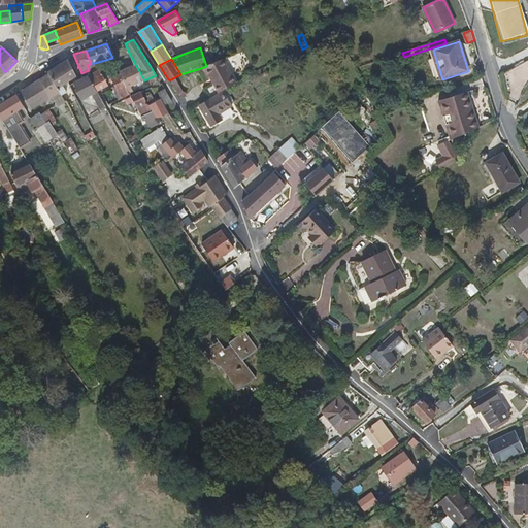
[(63,86),(68,81),(76,76),(68,60),(50,71),(50,73),(62,95),(67,92),(63,86)]
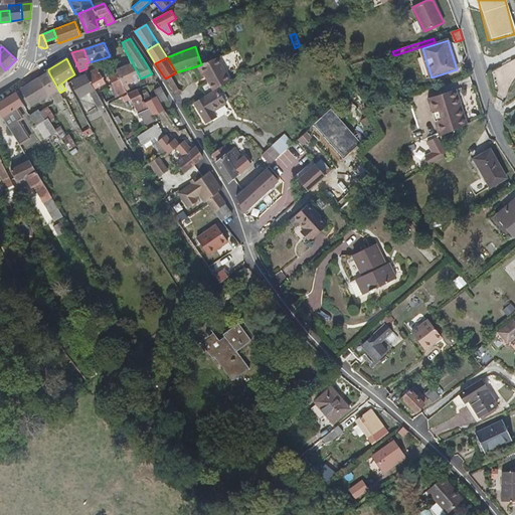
[(141,78),(132,62),(124,65),(134,81),(141,78)]
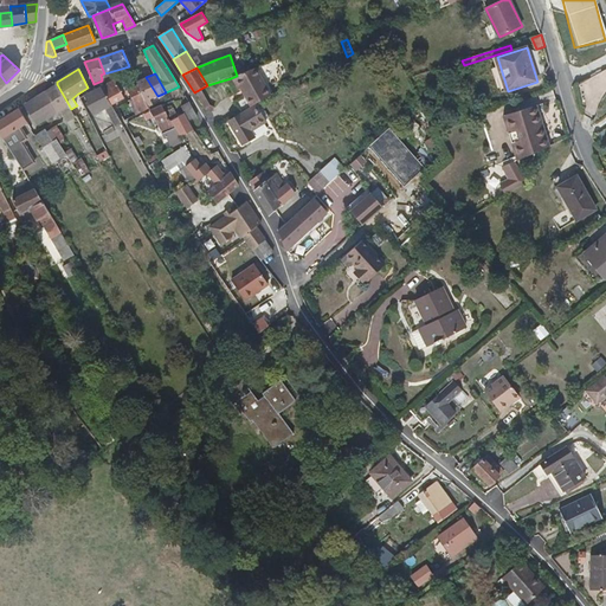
[(253,104),(272,94),(259,73),(237,76),(231,78),(238,90),(240,89),(251,107),(253,104)]
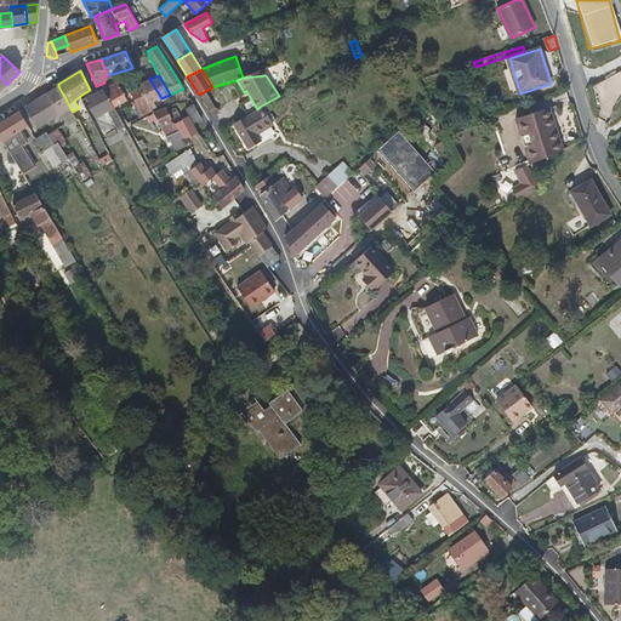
[(140,84),(137,79),(125,85),(127,92),(131,90),(141,86),(140,84)]
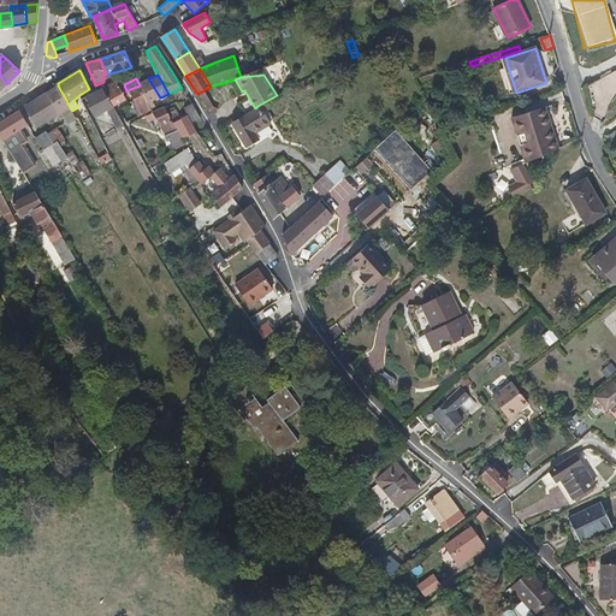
[(160,98),(148,78),(138,83),(140,86),(152,110),(153,112),(157,111),(152,101),(160,98)]
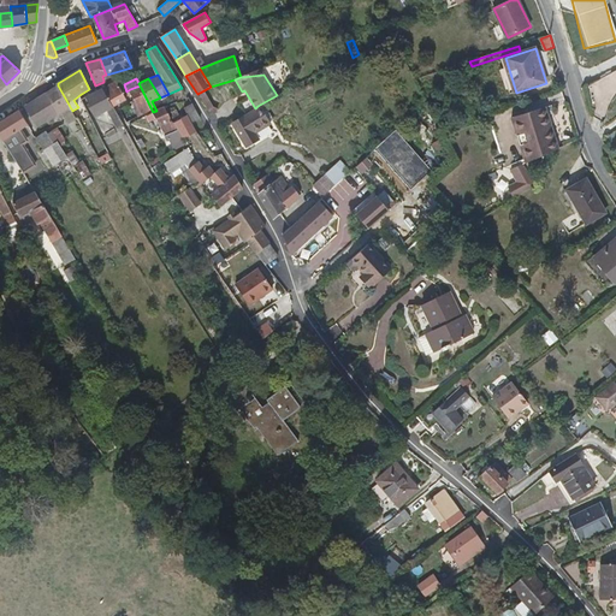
[(102,88),(113,107),(126,99),(117,81),(102,88)]
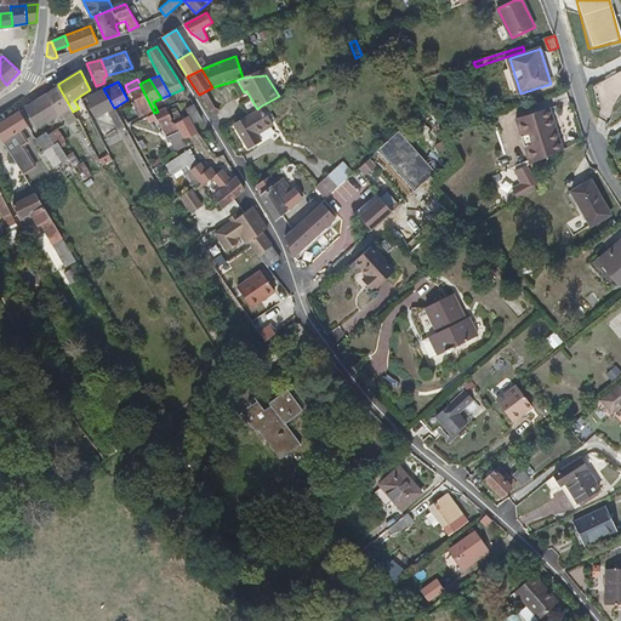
[(73,112),(58,86),(47,93),(47,95),(60,115),(61,115),(63,119),(66,118),(69,124),(70,124),(78,120),(73,112)]
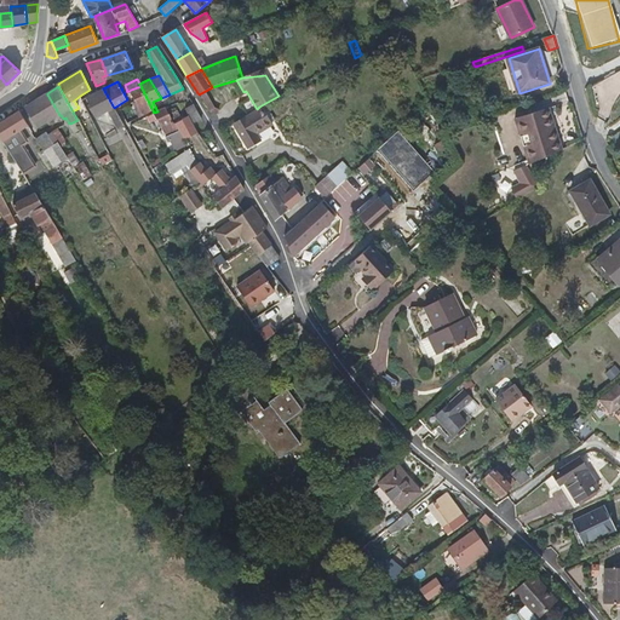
[(137,119),(153,110),(141,86),(131,90),(137,99),(139,105),(132,109),(137,119)]
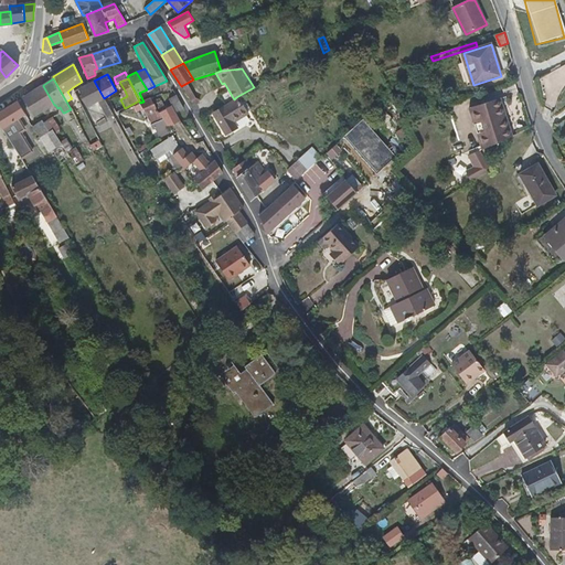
[(107,117),(114,114),(104,98),(94,81),(78,88),(87,107),(98,102),(107,117)]
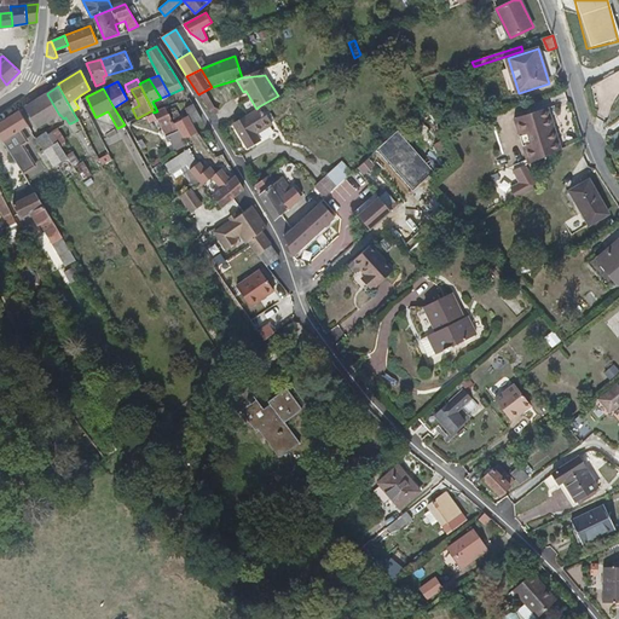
[(59,115),(47,94),(25,108),(39,128),(59,115)]
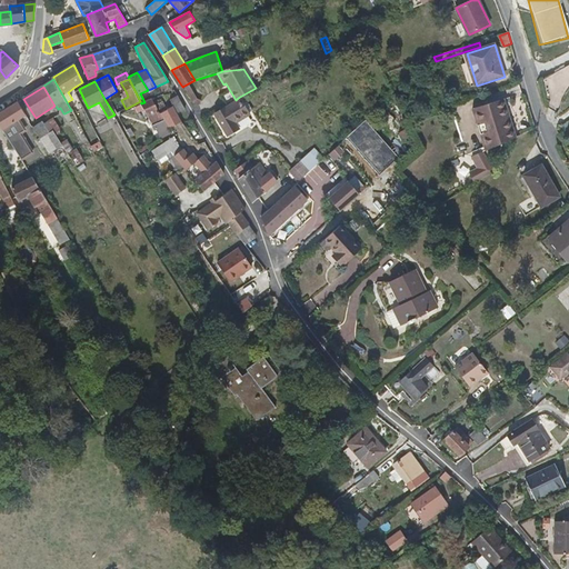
[(121,93),(119,96),(121,100),(128,97),(126,91),(121,93)]
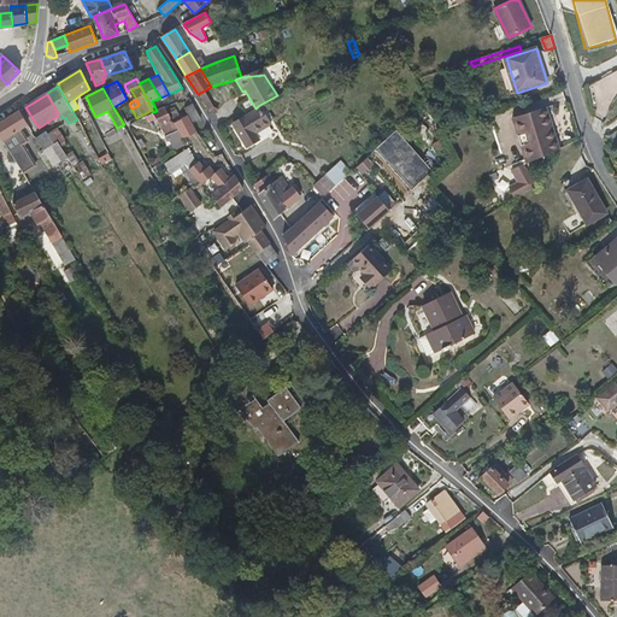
[(200,118),(192,104),(184,107),(193,123),(200,118)]
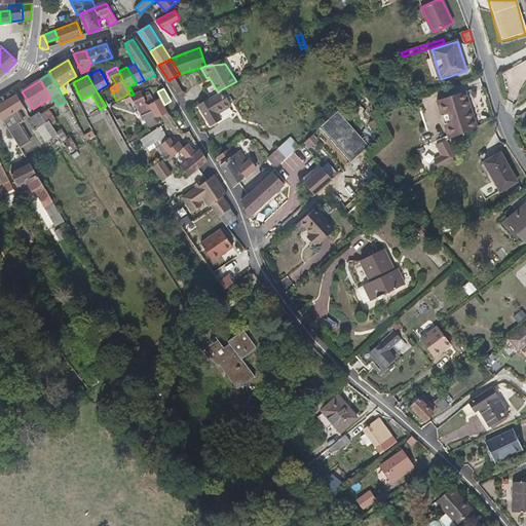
[(220,90),(218,92),(210,97),(211,99),(199,106),(211,124),(221,119),(217,113),(229,105),(220,90)]
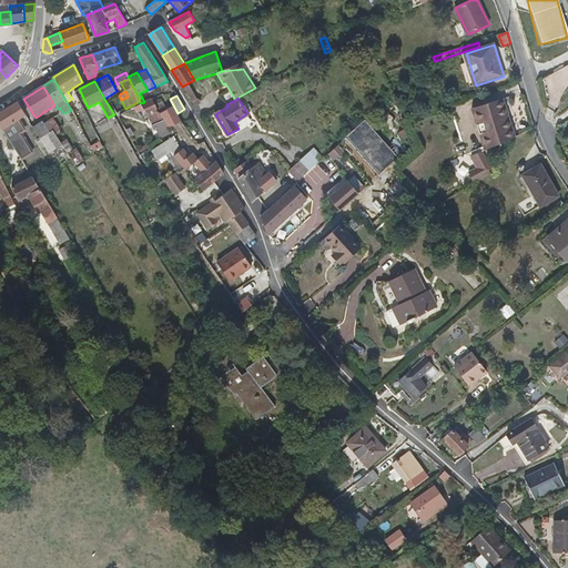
[(89,128),(72,99),(67,102),(71,110),(82,131),(89,128)]
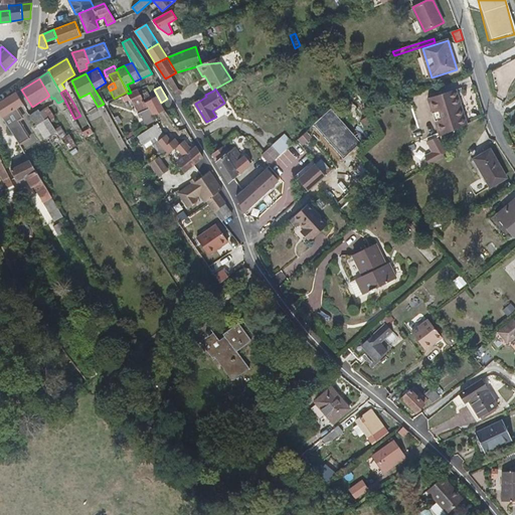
[(138,90),(131,93),(128,94),(141,118),(143,117),(146,126),(155,120),(150,110),(138,90)]
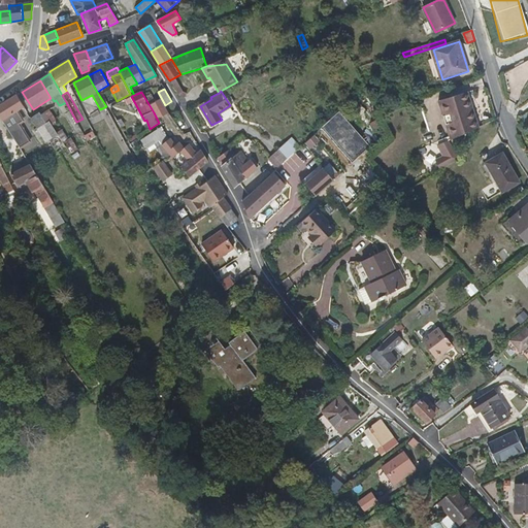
[(438,102),(452,139),(479,126),(467,93),(438,102)]
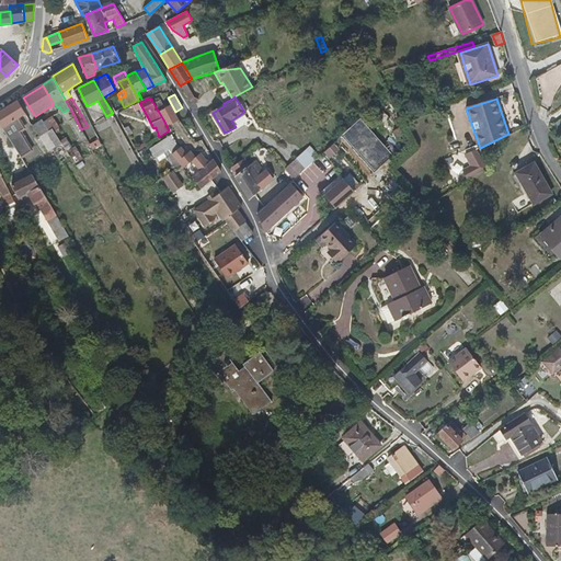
[(25,114),(18,101),(0,111),(0,124),(22,159),(32,152),(20,133),(25,129),(18,118),(25,114)]
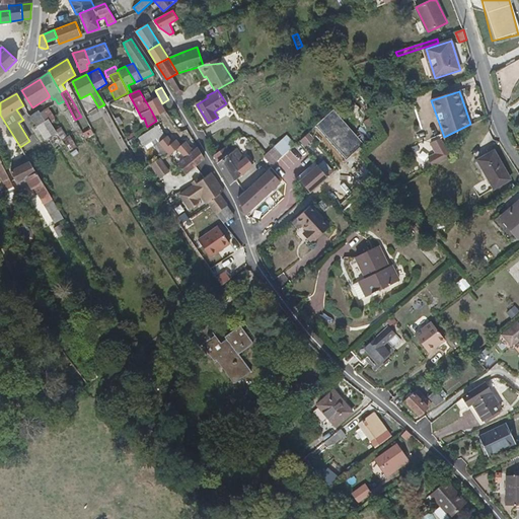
[(75,120),(65,100),(59,103),(71,122),(75,120)]
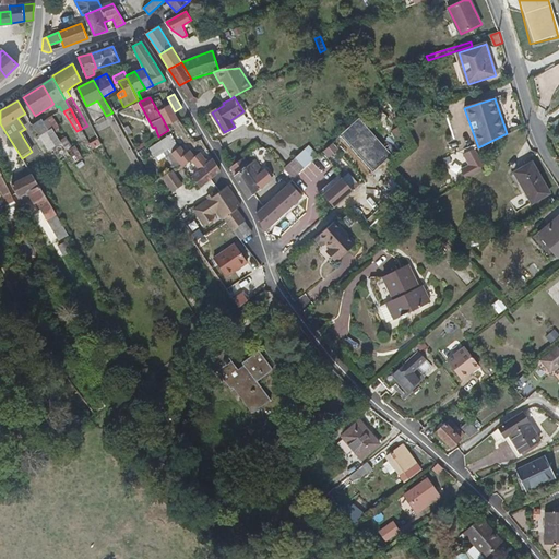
[(394,120),(400,118),(396,110),(391,114),(394,120)]
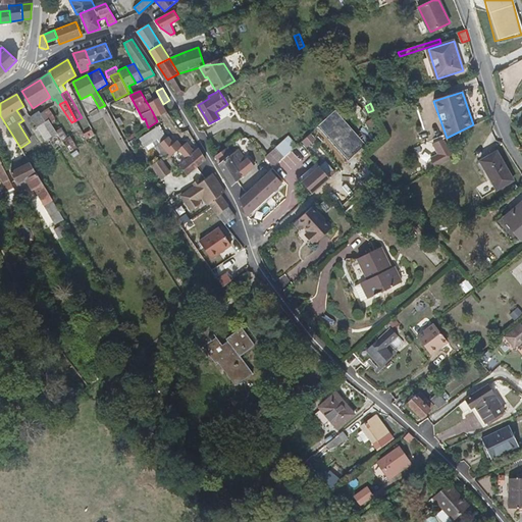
[(56,119),(49,108),(43,111),(49,119),(51,123),(56,119)]
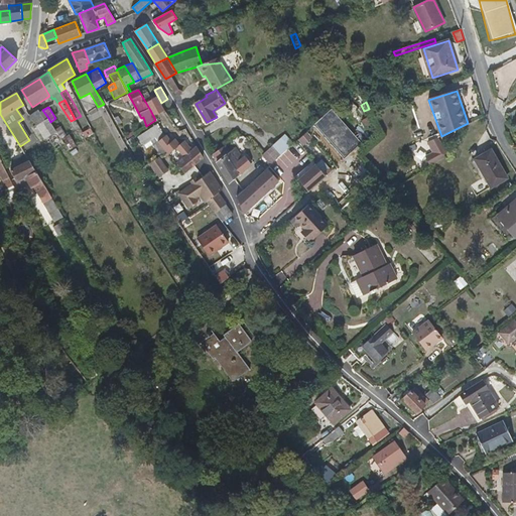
[(42,110),(39,112),(45,120),(48,118),(42,110)]
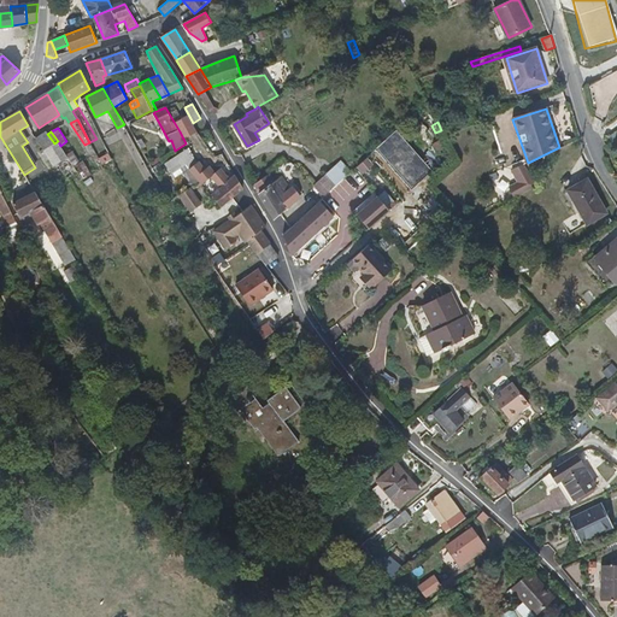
[(47,134),(36,137),(43,150),(54,144),(47,134)]
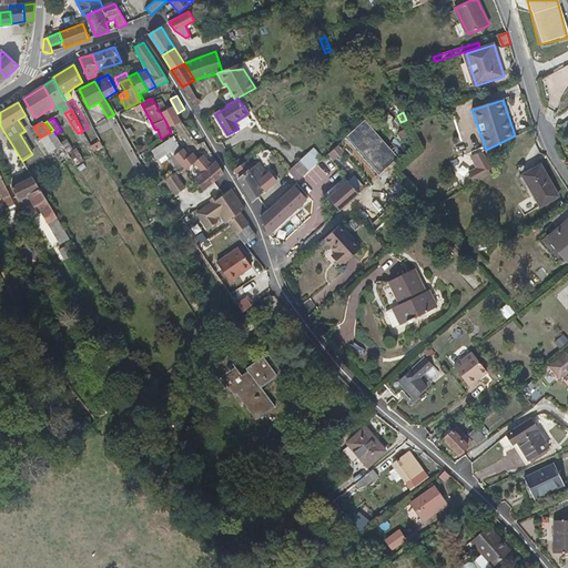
[(567,134),(567,123),(558,131),(564,139),(567,134)]
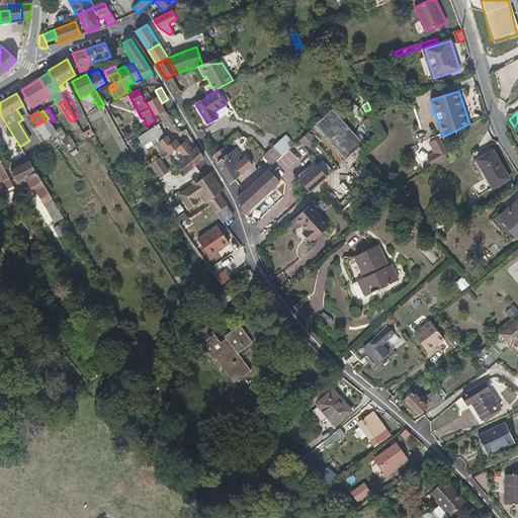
[(375,125),(371,116),(364,120),(368,130),(375,125)]
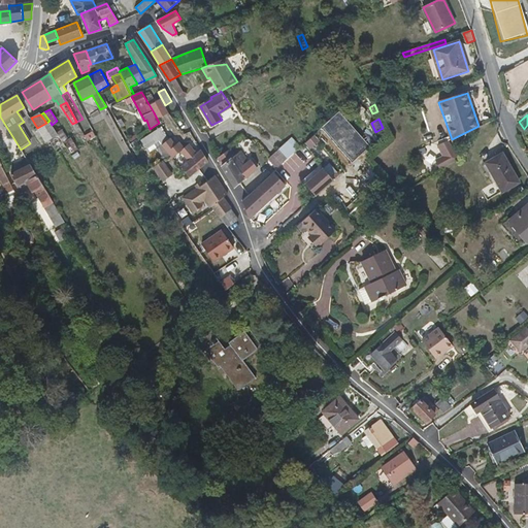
[(46,123),(37,128),(45,142),(58,135),(57,133),(52,125),(50,121),(46,123)]
